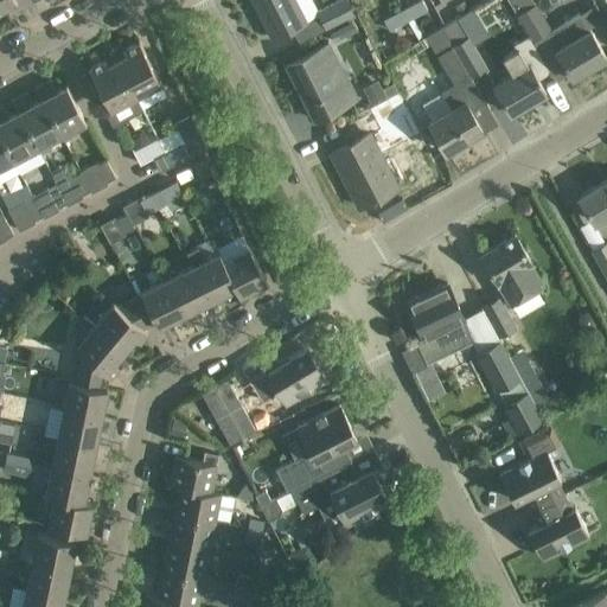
[(0,0),(0,7),(5,5),(10,13),(32,1),(32,0),(0,0)]
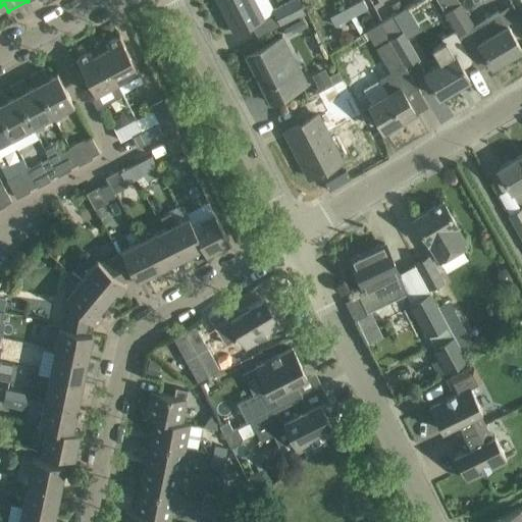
[(253,0),(216,0),(219,5),(222,3),(224,8),(222,10),(233,33),(263,17),(253,0)]
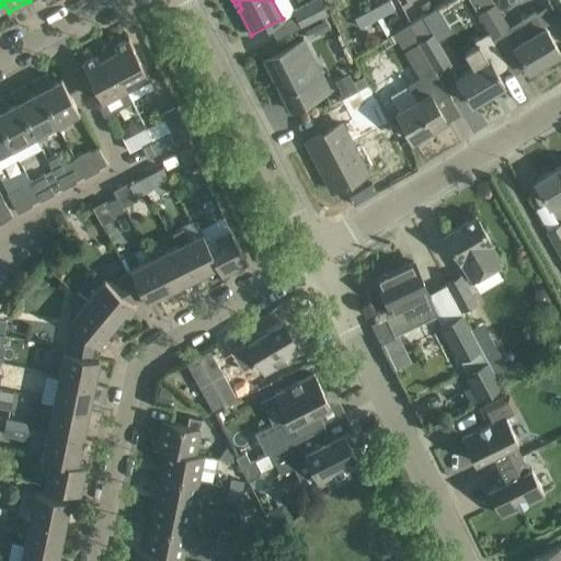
[(301,25),(327,12),(320,0),(312,0),(294,10),(301,25)]
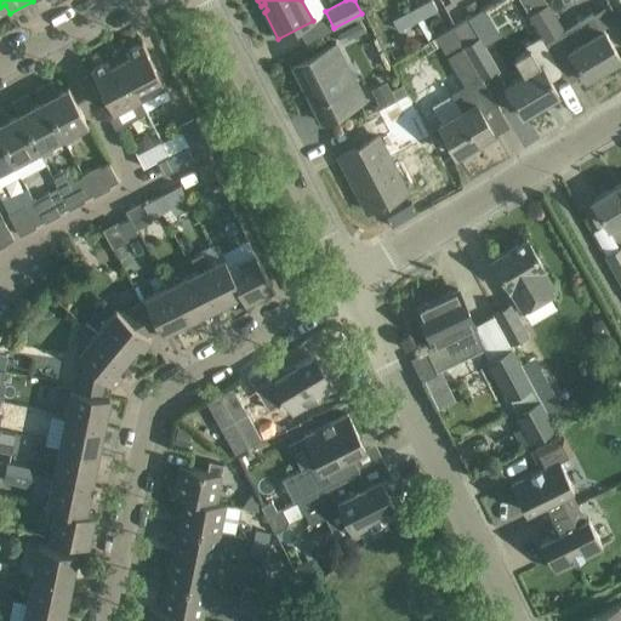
[(411,10),(417,21),(419,21),(426,35),(438,29),(431,15),(437,11),(431,0),(419,0),(421,5),(411,10)]
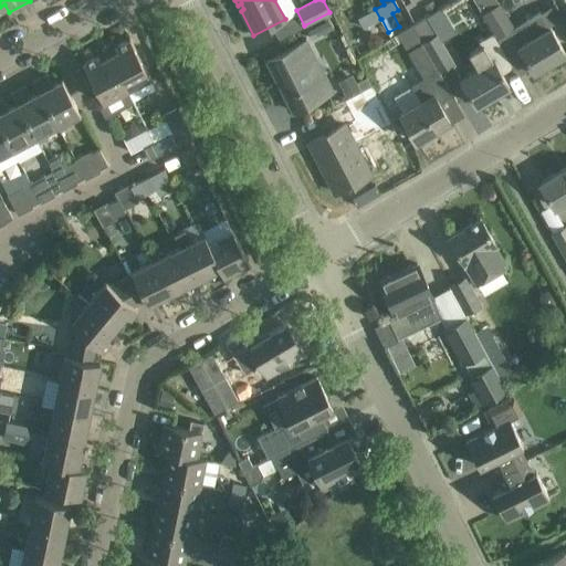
[(438,71),(453,62),(441,43),(453,35),(448,25),(459,19),(454,11),(472,0),(452,0),(411,25),(438,71)]
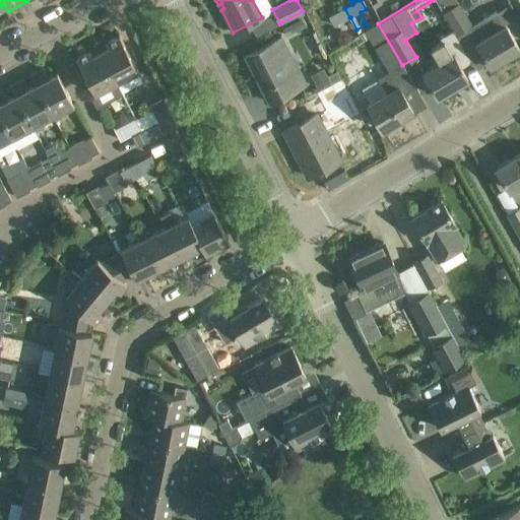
[(397,1),(390,5),(394,11),(401,7),(397,1)]
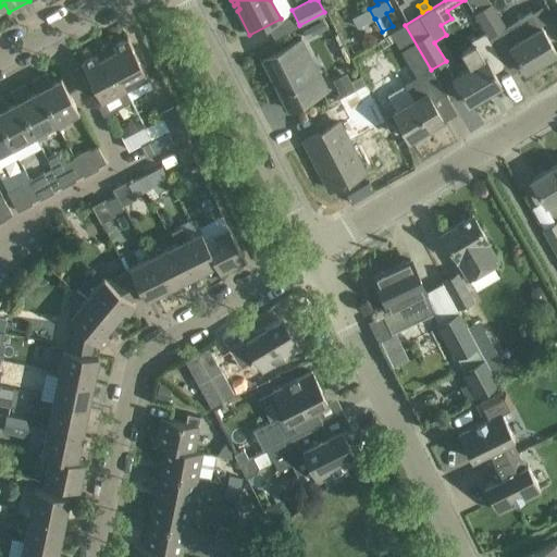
[(492,3),(473,13),(484,32),(489,39),(507,29),(492,3)]
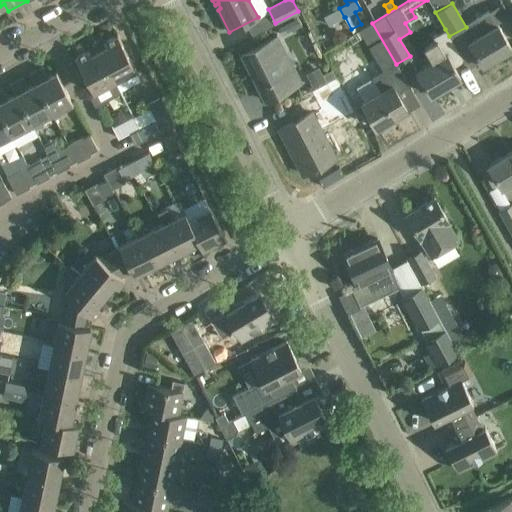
[(344,17),(339,8),(323,17),(328,26),(344,17)]
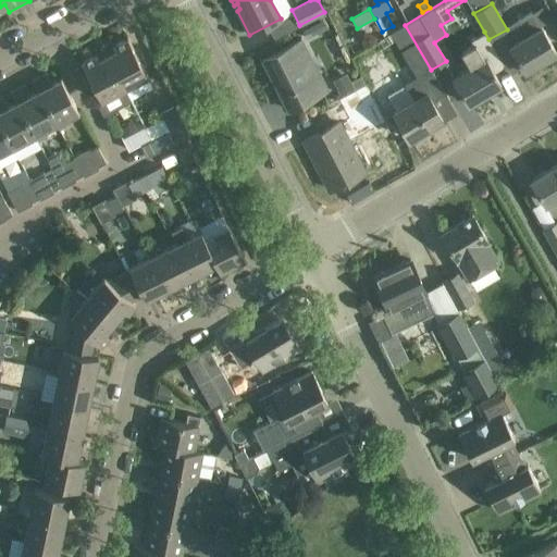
[(509,45),(514,51),(524,70),(556,51),(532,11),(518,20),(527,35),(509,45)]
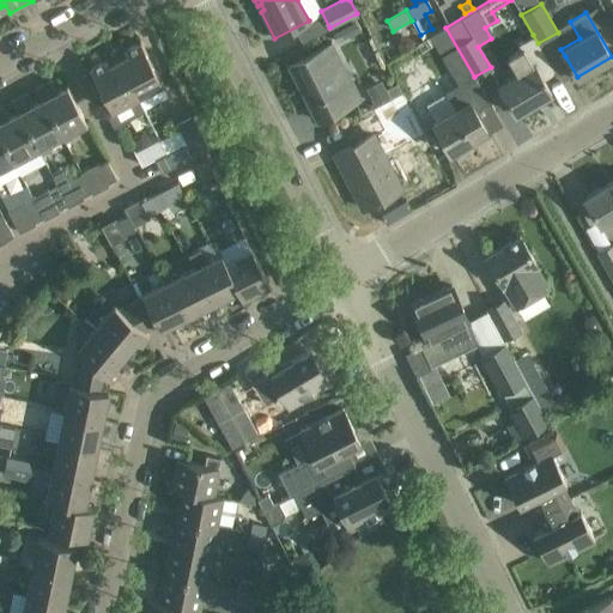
[(341,40),(360,30),(354,18),(335,28),(341,40)]
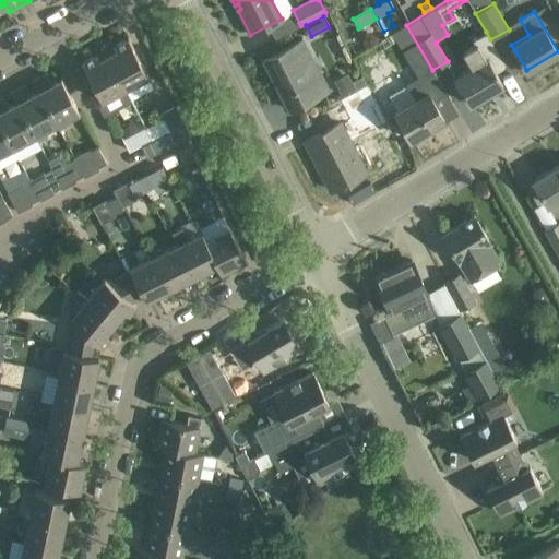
[(433,100),(447,93),(432,70),(406,25),(380,40),(384,48),(396,40),(417,76),(405,84),(406,85),(389,96),(397,110),(394,113),(409,139),(443,119),(433,100)]
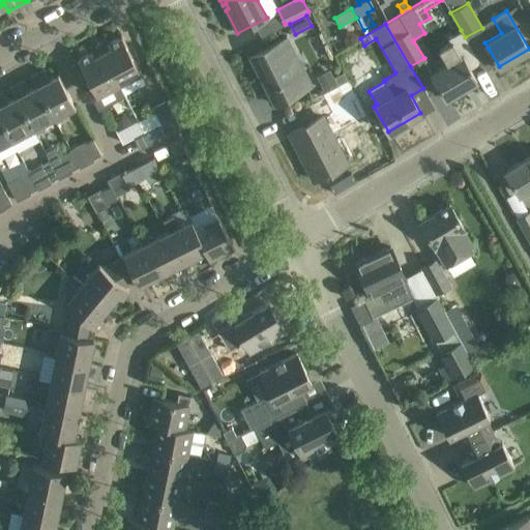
[(470,68),(479,62),(465,37),(461,30),(447,38),(449,41),(440,48),(448,63),(431,74),(445,98),(447,97),(450,101),(465,93),(462,88),(476,80),(470,68)]
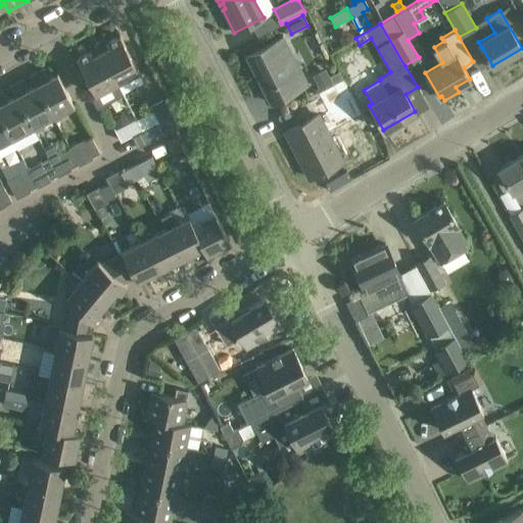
[(100,51),(123,94),(143,83),(137,72),(138,72),(120,36),(105,43),(107,47),(100,51)]
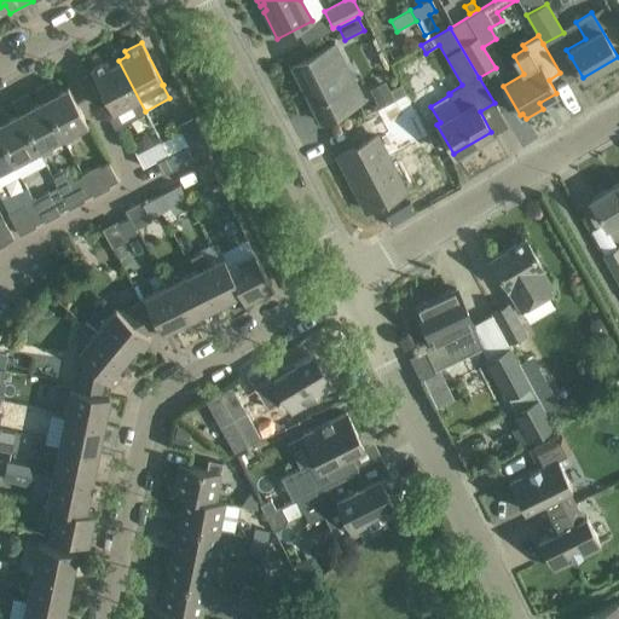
[(320,122),(364,100),(335,44),(291,67),(299,80),(300,79),(313,104),(311,105),(320,122)]
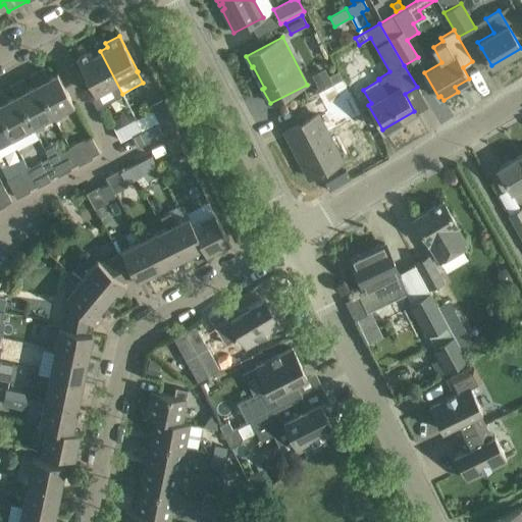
[(76,58),(95,94),(100,103),(111,97),(112,99),(122,94),(100,51),(93,55),(90,51),(76,58)]
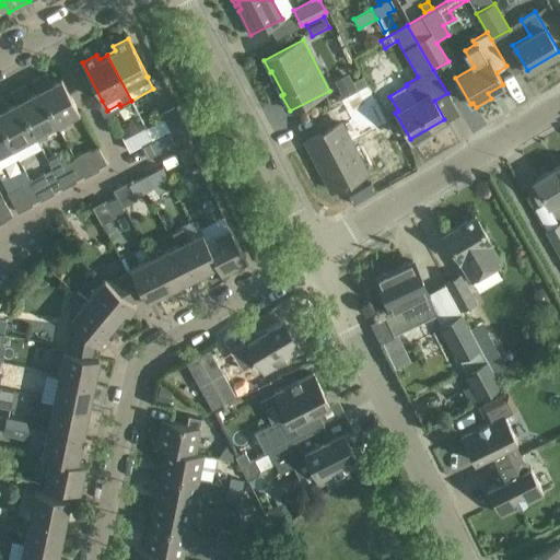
[(368,86),(363,77),(351,82),(348,73),(334,81),(341,95),(356,88),(358,92),(368,86)]
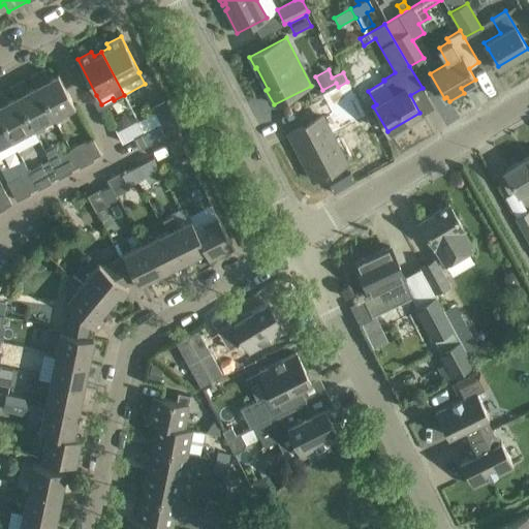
[(53,117),(56,122),(63,119),(60,113),(74,105),(58,74),(49,79),(43,70),(31,76),(53,117)]
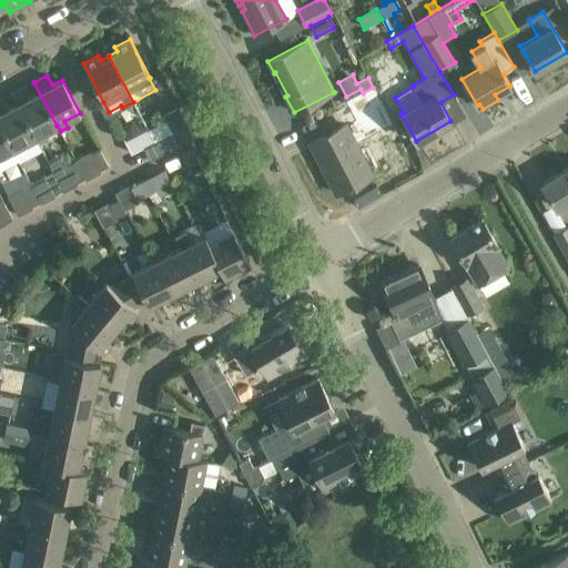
[(11,94),(34,138),(38,143),(46,139),(42,133),(57,125),(33,82),(38,92),(30,97),(24,87),(11,94)]
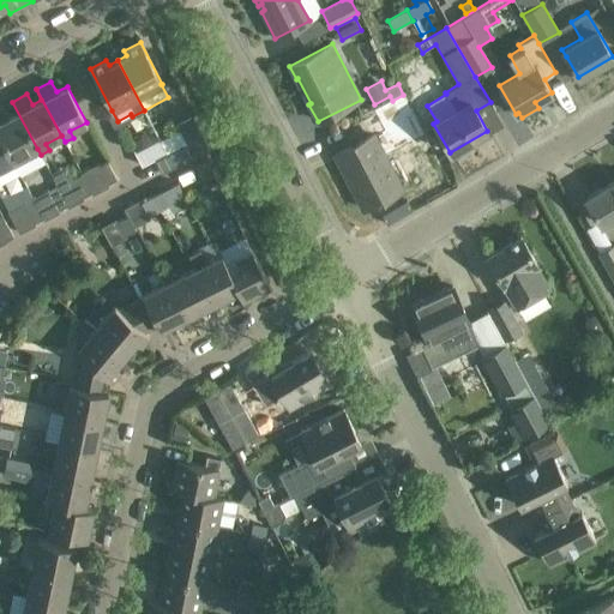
[(369,131),(411,109),(404,96),(362,118),(369,131)]
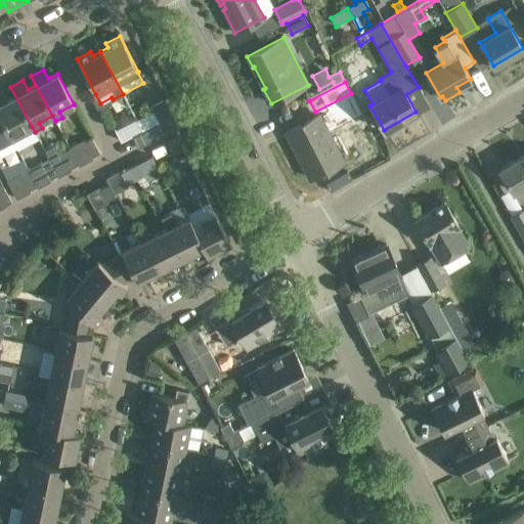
[(32,127),(10,87),(14,96),(7,100),(2,91),(0,92),(0,117),(11,138),(14,143),(22,139),(18,134),(32,127)]
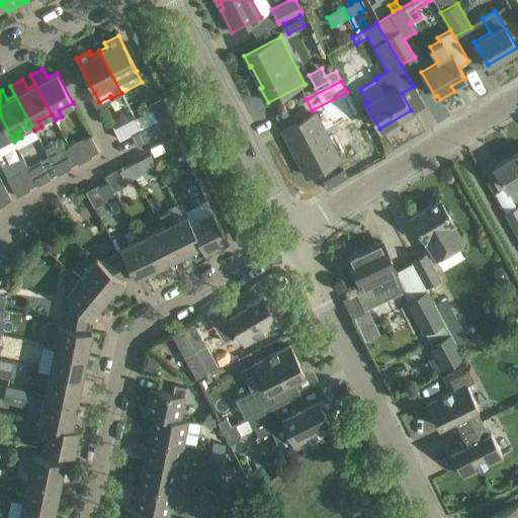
[(149,103),(152,108),(135,118),(140,128),(158,119),(164,132),(177,125),(162,97),(149,103)]
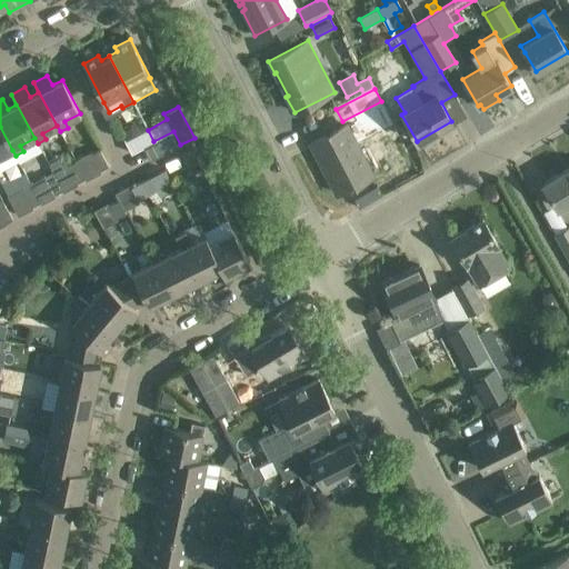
[(337,193),(372,176),(346,125),(310,143),(328,178),(330,178),(337,191),(336,192),(337,193)]
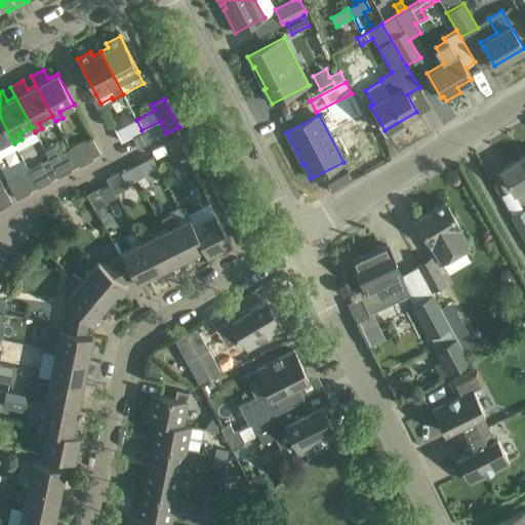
[(0,151),(0,150),(0,144),(11,138),(0,117),(0,151)]
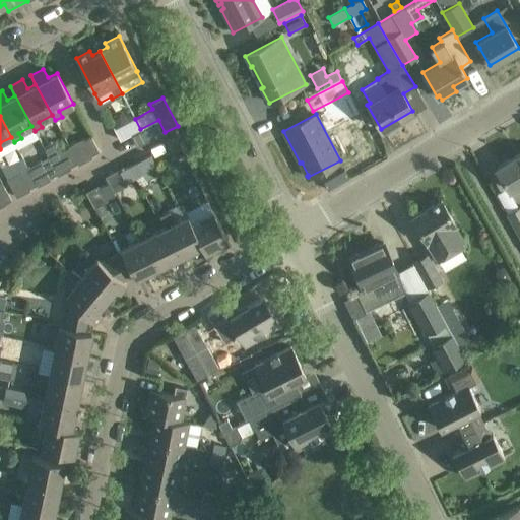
[(130,134),(120,140),(126,152),(136,147),(165,132),(158,120),(140,129),(130,134)]
